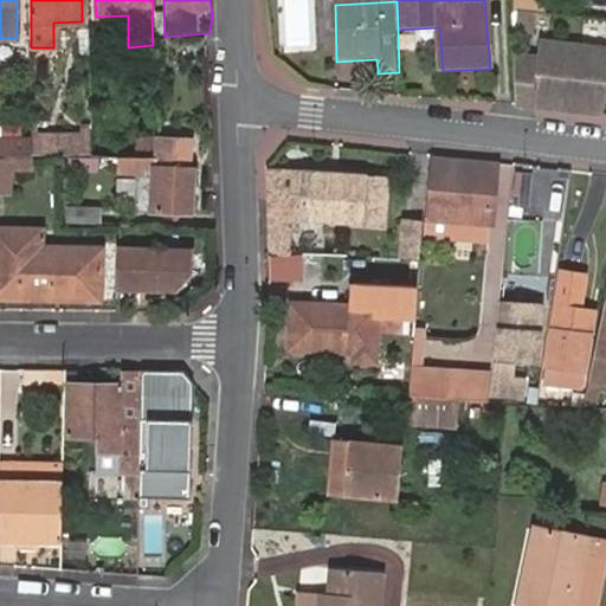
[(321,45),(321,6),(290,6),(289,45),(321,45)]
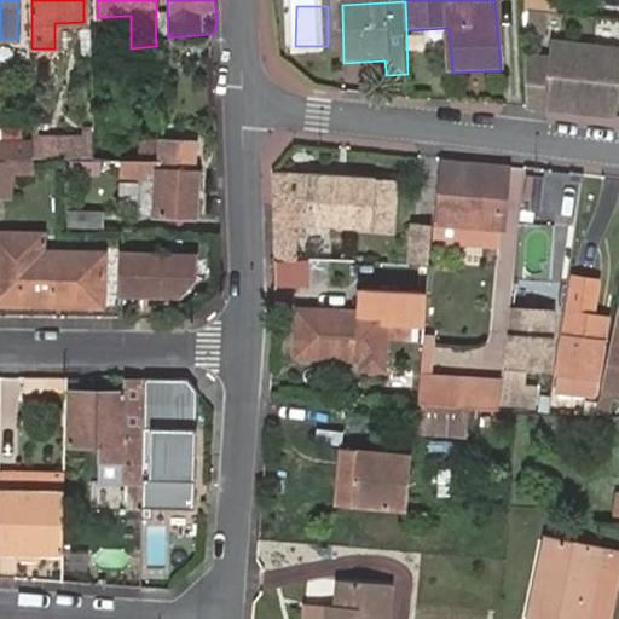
[(549,69),(526,67),(527,110),(537,110),(617,116),(618,84),(618,50),(551,46),(549,69)]
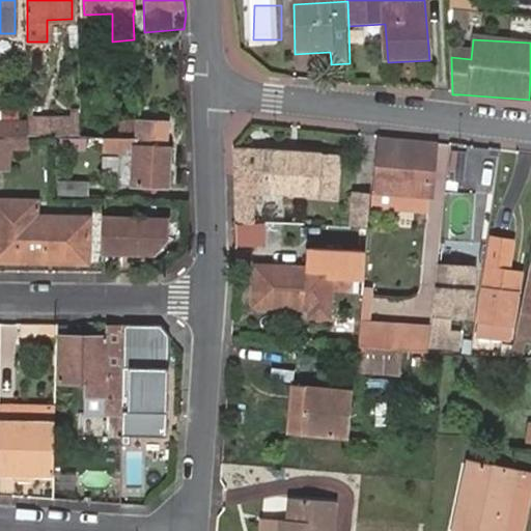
[(49,88),(47,42),(27,42),(29,88),(49,88)]
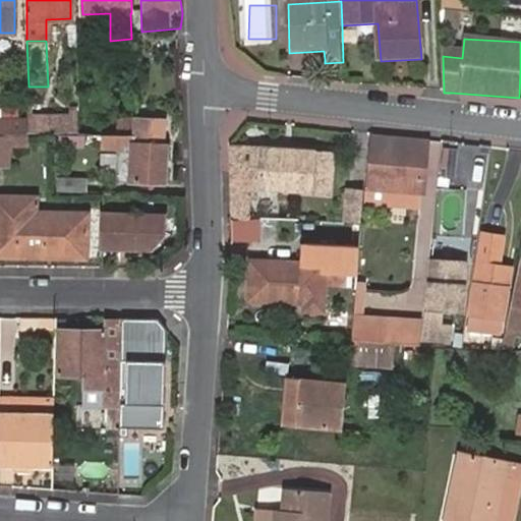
[(307,59),(325,59),(324,51),(306,52),(307,59)]
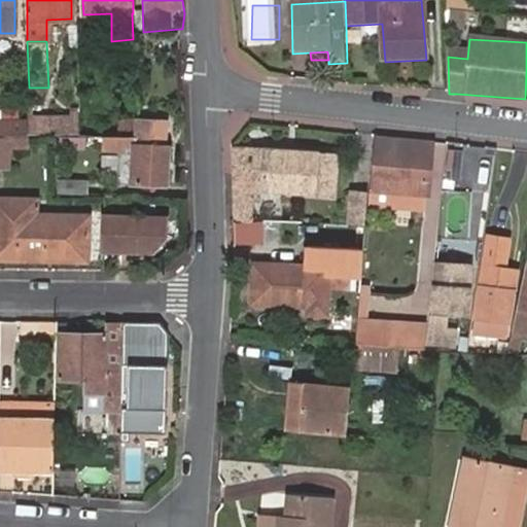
[(33,109),(33,130),(82,131),(82,110),(33,109)]
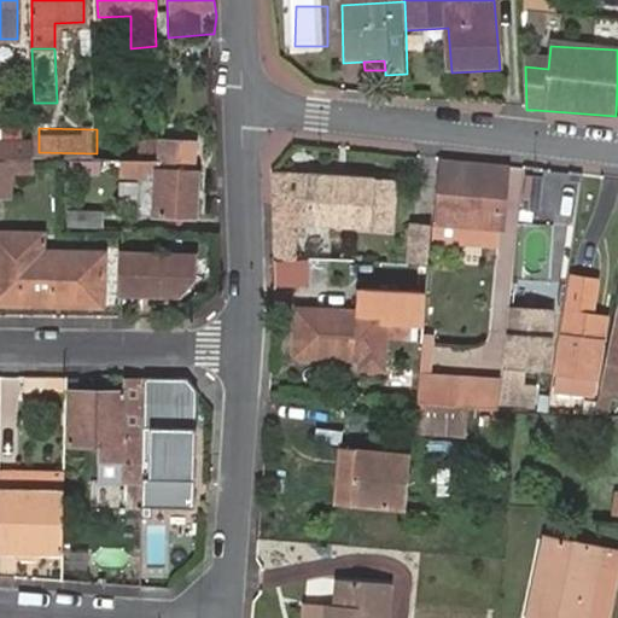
[(0,159),(27,159),(29,161),(29,143),(0,143),(0,159)]
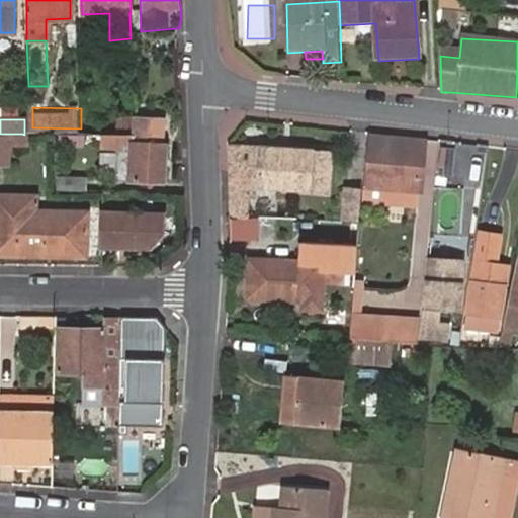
[(137,139),(164,141),(164,121),(137,120),(137,139)]
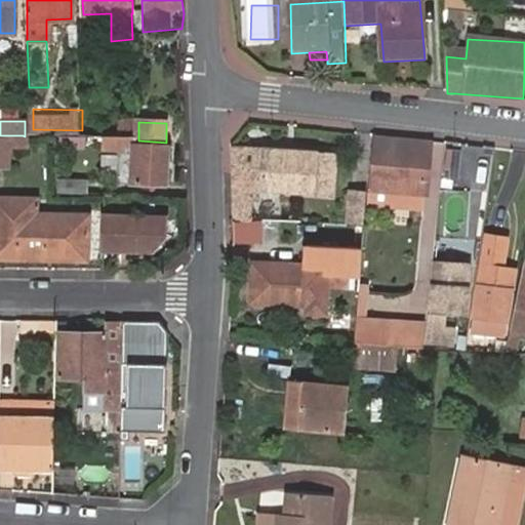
[(119,139),(132,140),(132,127),(119,127),(119,139)]
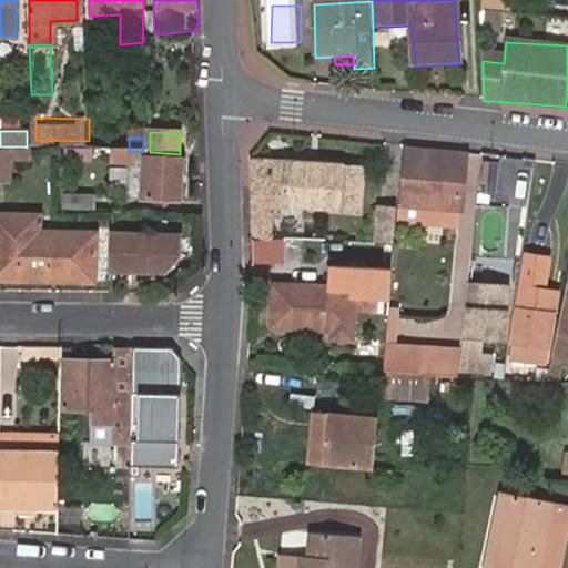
[(23,161),(24,146),(0,146),(0,176),(3,178),(4,161),(23,161)]
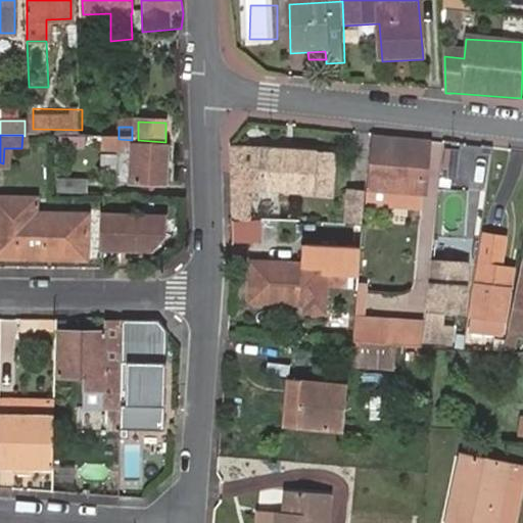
[(165,146),(165,142),(138,140),(135,140),(132,140),(119,139),(105,137),(104,148),(131,149),(131,156),(131,179),(131,183),(169,185),(170,146),(165,146)]
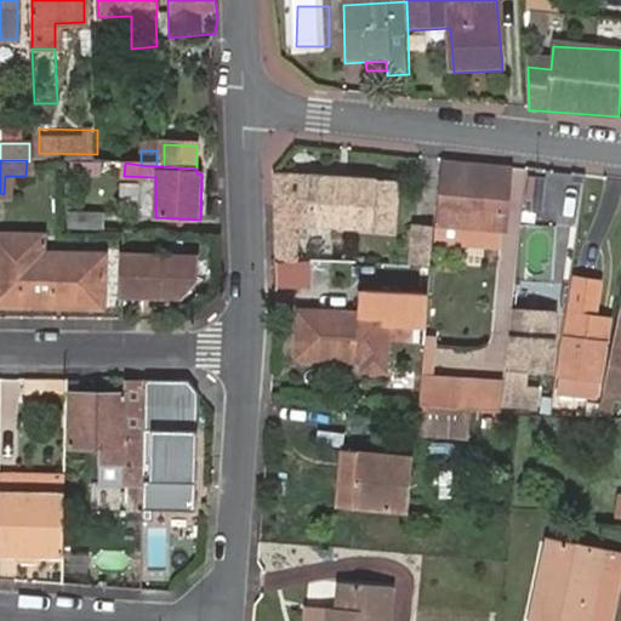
[(499,235),(502,192),(508,192),(511,170),(445,165),(439,228),(499,235)]
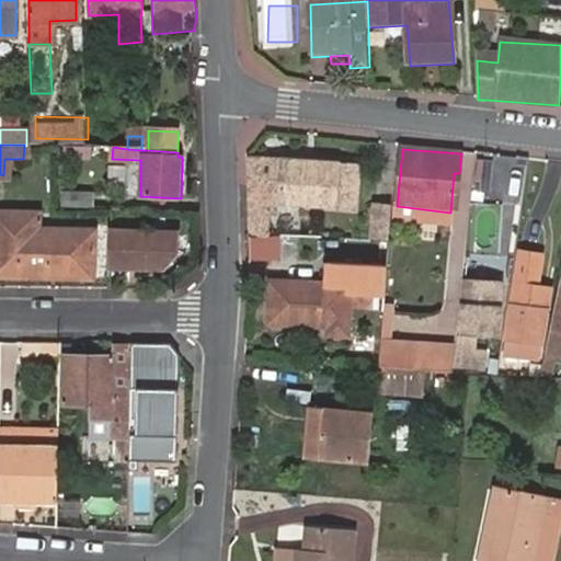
[(339,163),(249,157),(250,203),(281,206),(355,212),(357,167),(339,164),(339,163)]
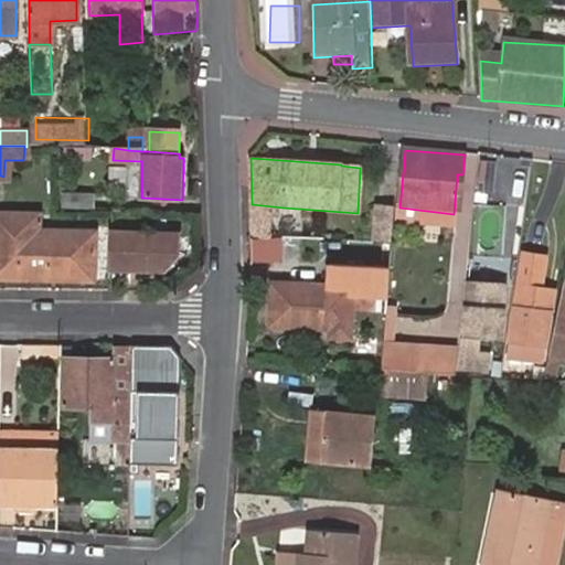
[(127,192),(141,193),(141,169),(127,169),(127,192)]
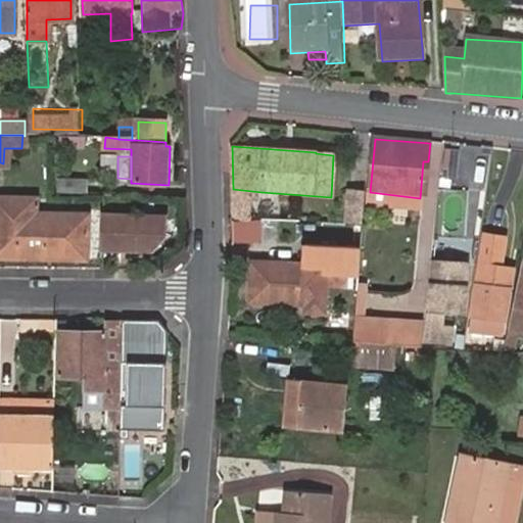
[(57,196),(86,197),(85,183),(57,182),(57,196)]
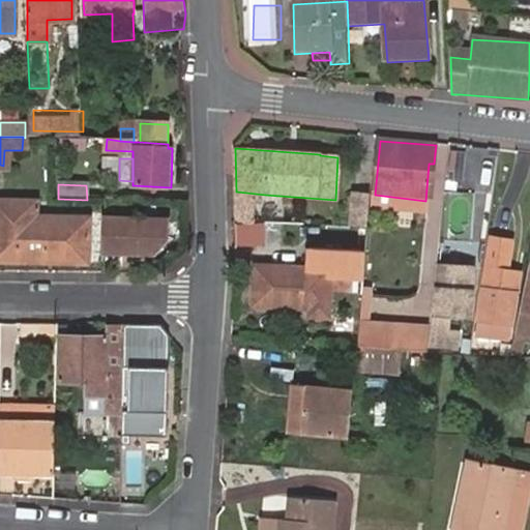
[(236,192),(233,190),(234,224),(263,223),(265,195),(236,192)]
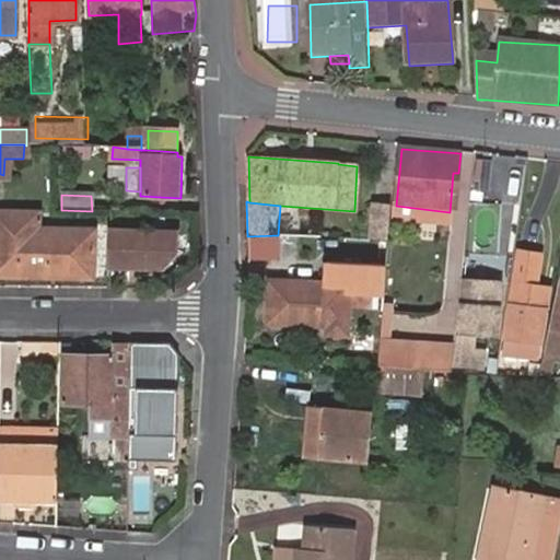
[(0,263),(86,265),(88,235),(32,233),(32,216),(0,214),(0,263)]
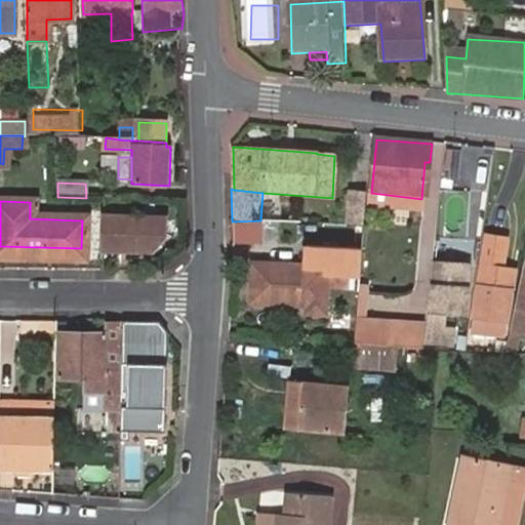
[(232,221),(233,243),(260,242),(260,220),(232,221)]
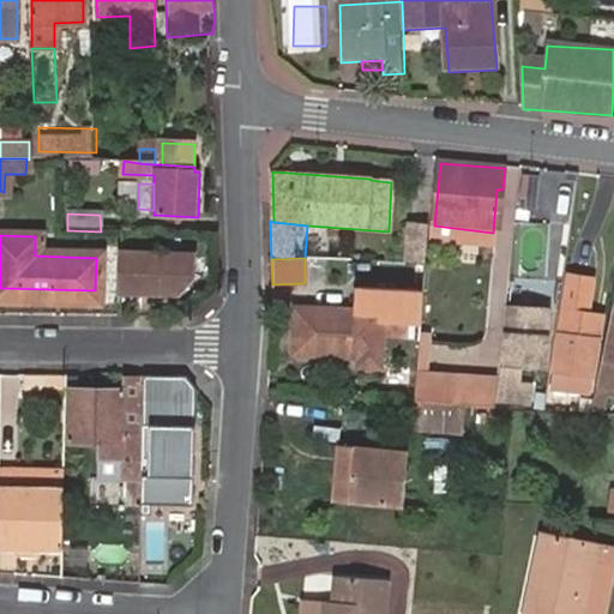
[(198,262),(122,259),(121,292),(181,293),(197,283),(198,262)]
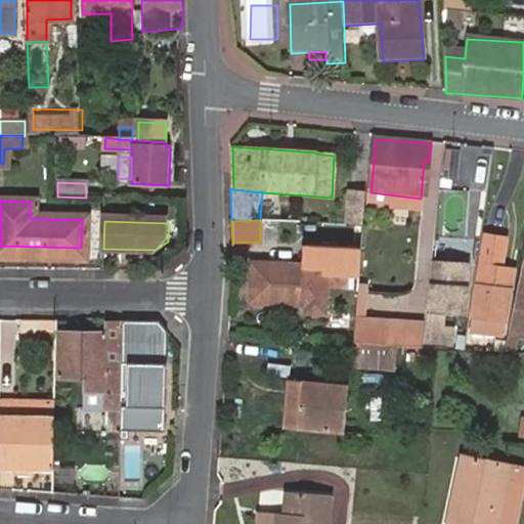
[(497,288),(500,268),(505,238),(487,235),(473,313),(506,319),(510,290),(497,288)]
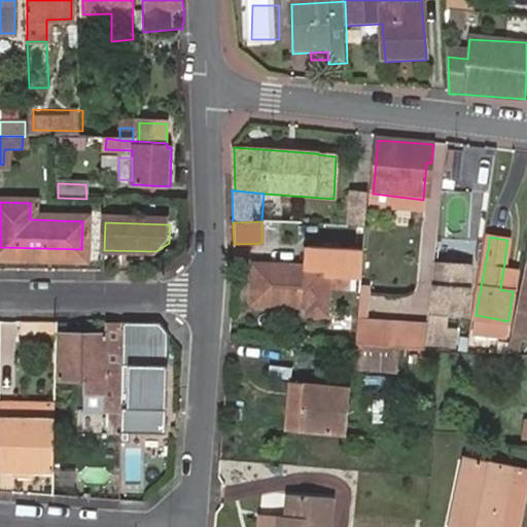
[(0,254),(81,257),(81,249),(0,247),(0,254)]
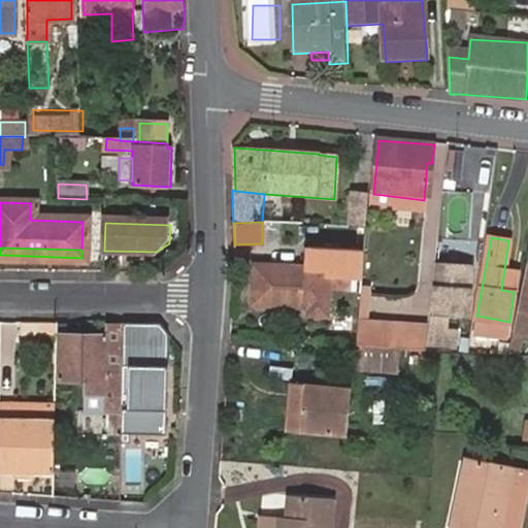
[(330,284),(360,287),(363,254),(310,250),(309,270),(255,266),(253,306),(308,310),(308,320),(328,321),(330,284)]
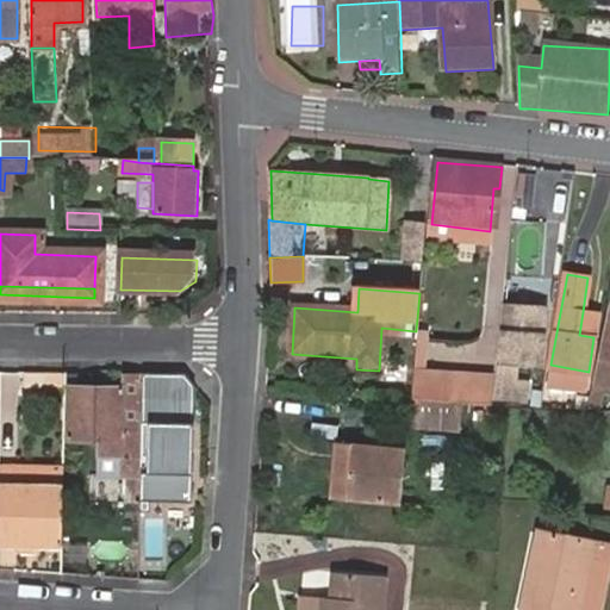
[(609,303),(607,303),(589,385),(609,388),(609,303)]
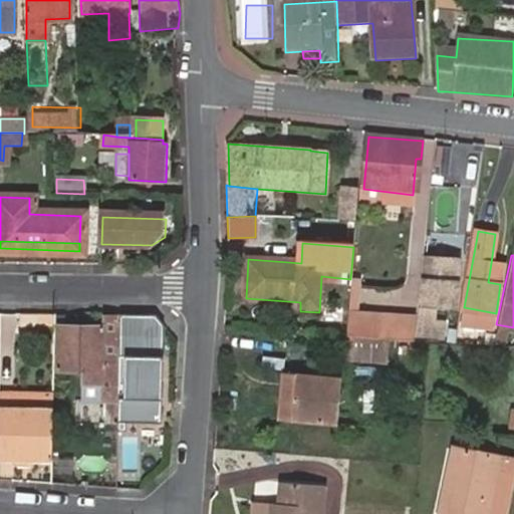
[(452,307),(459,260),(425,256),(423,278),(425,279),(422,303),(419,303),(415,335),(438,337),(437,332),(429,331),(433,304),(452,307)]
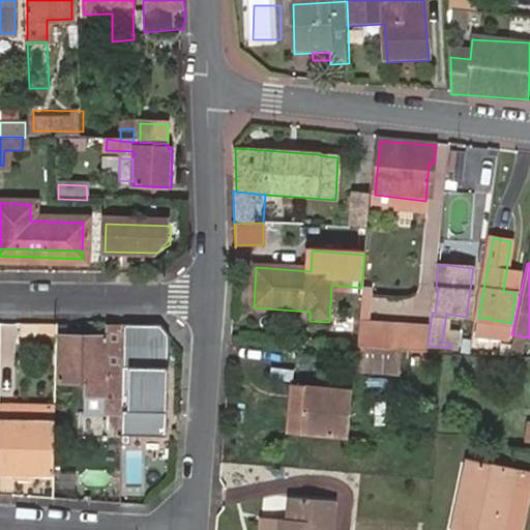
[(519,273),(506,271),(503,291),(516,293),(519,273)]
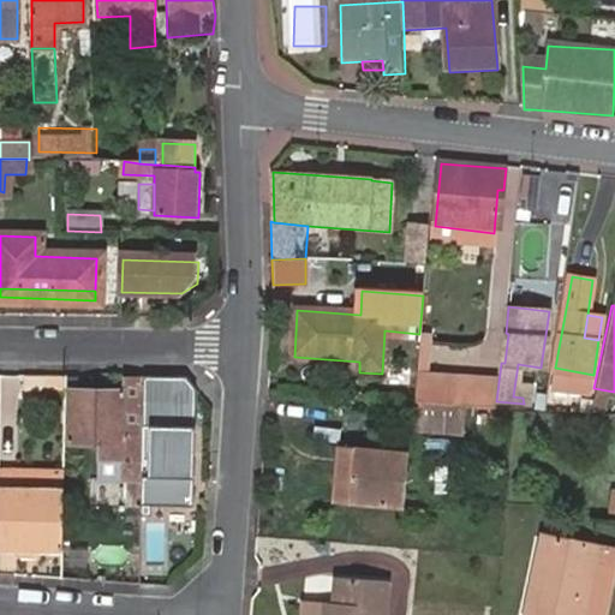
[(459,372),(455,404),(467,404),(491,406),(495,375),(459,372)]
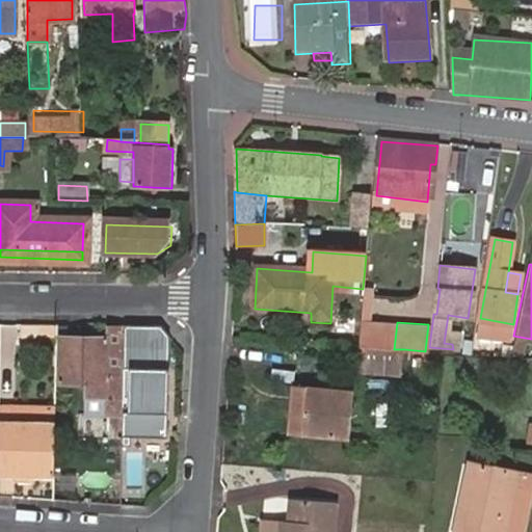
[(23,339),(42,340),(42,328),(23,328),(23,339)]
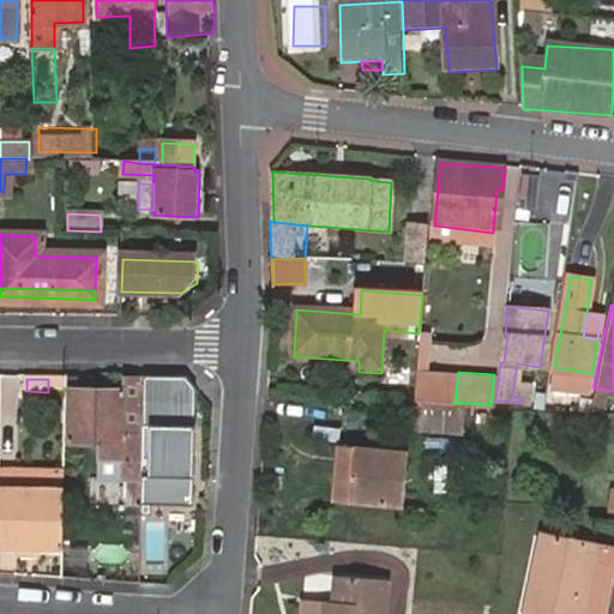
[(68,392),(70,379),(48,379),(48,392),(68,392)]
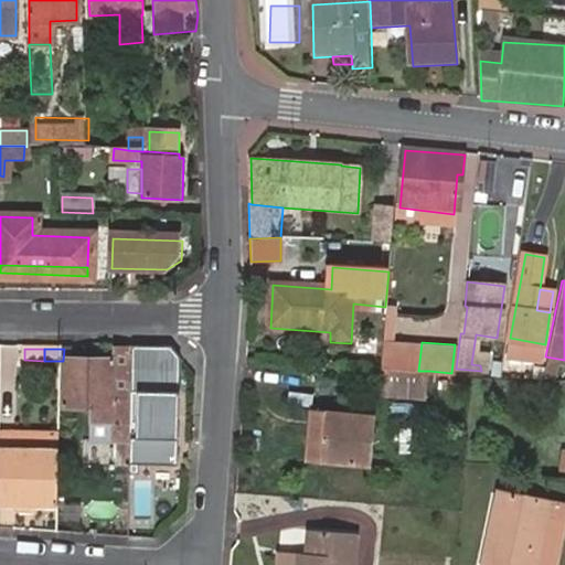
[(115,443),(129,443),(132,350),(115,350),(115,363),(67,361),(65,406),(93,407),(92,422),(114,420),(113,439),(116,439),(115,443)]
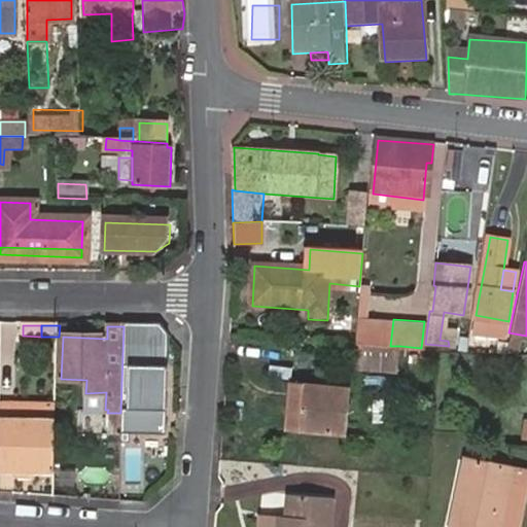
[(142,327),(127,326),(126,357),(129,357),(126,430),(165,432),(167,364),(136,364),(137,358),(141,358),(142,327)]
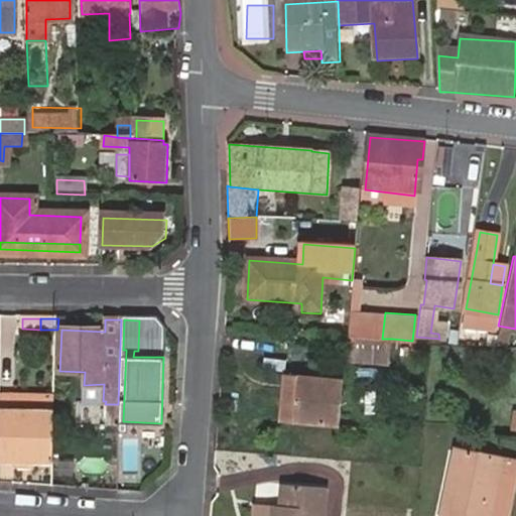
[(382,339),(348,336),(348,359),(391,363),(392,339),(382,339)]
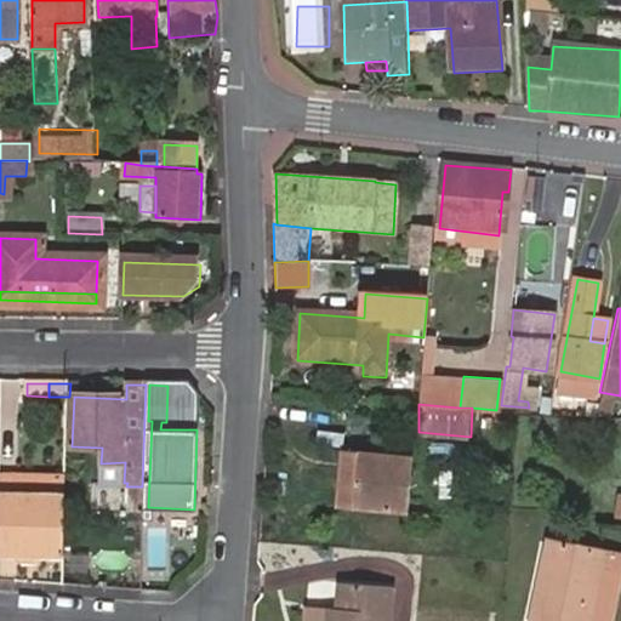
[(339,497),(352,499),(357,444),(343,443),(339,497)]
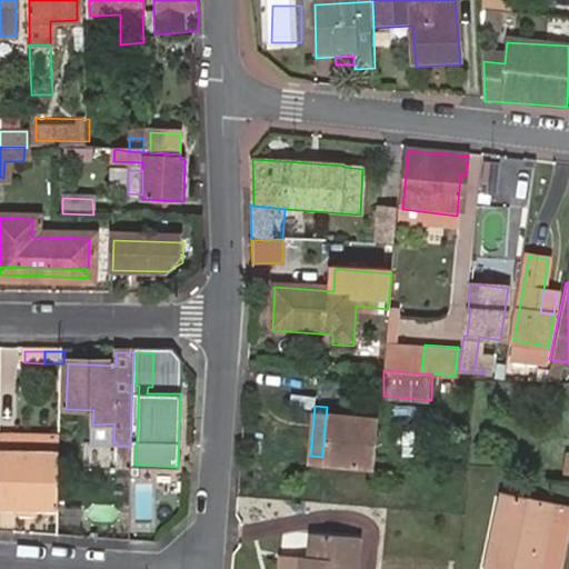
[(327,407),(322,457),(372,461),(377,410),(327,407)]
